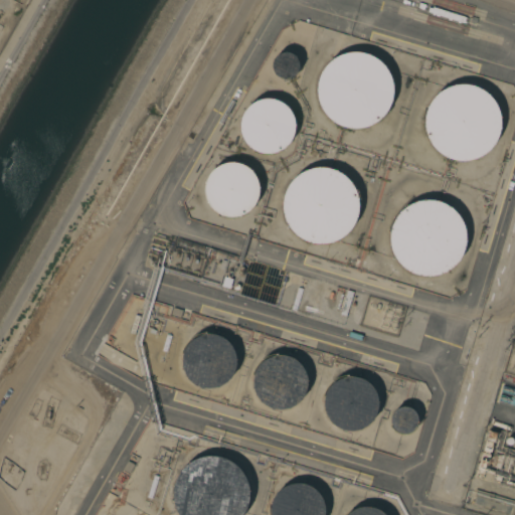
[(428,7),(432,8),(433,7),(465,17),(463,23),(427,11),(428,7)]
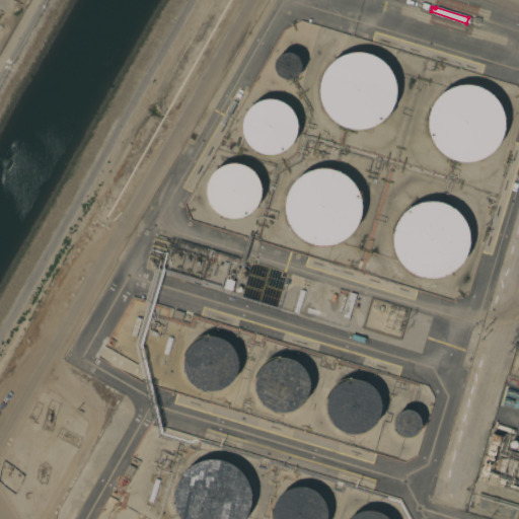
[(288,79),(285,79),(283,79),(281,78),(279,76),(277,75),(276,73),(275,71),(274,69),(274,66),(274,64),(275,62),(276,59),(277,58),(279,56),(281,54),(283,53),(285,53),(287,53),(290,53),(292,53),(294,54),(296,56),(298,57),(299,59),(300,61),(301,64),(301,66),(301,68),(300,70),(299,73),(298,75),(296,76),(294,78),(292,79),(290,79),(288,79)]
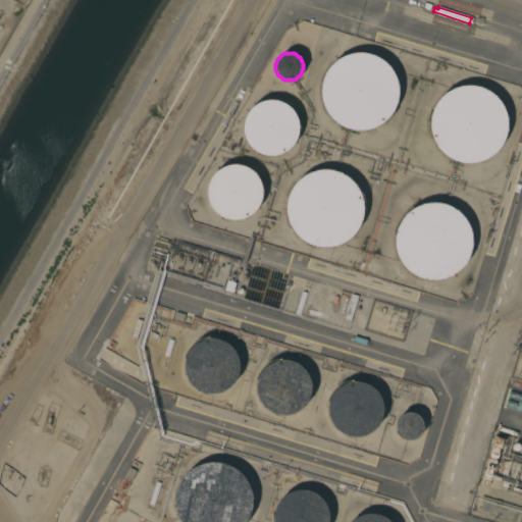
[(361,132),(354,132),(347,131),(341,127),(334,123),(329,119),(325,113),(322,107),(320,101),(319,94),(320,87),(321,81),(324,73),(327,68),(332,63),(337,59),(344,55),(351,53),(357,53),(364,53),(371,54),(377,57),(383,61),(388,65),(393,71),(396,77),(398,84),(399,91),(398,98),(397,104),(394,110),(390,116),(385,121),(380,125),(374,128),(367,131),(361,132)]
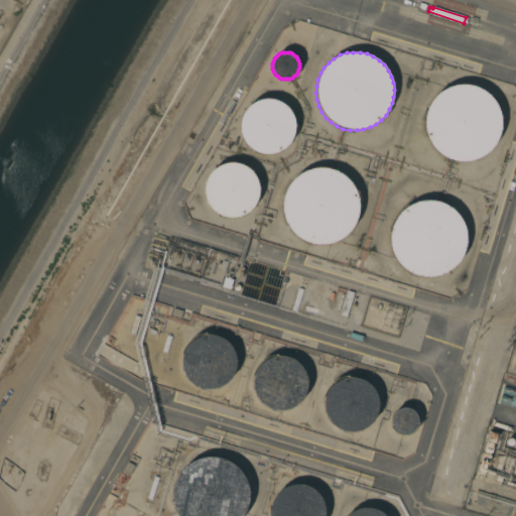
[(468,158),(462,158),(455,157),(448,156),(442,153),(437,149),(432,144),(429,139),(426,133),(424,127),(424,120),(425,114),(426,107),(429,101),(433,96),(438,92),(443,88),(449,85),(456,84),(463,83),(469,84),(476,86),(481,88),(487,92),(491,97),(495,102),(498,108),(499,115),(500,121),(499,128),(497,134),(494,140),(491,145),(486,150),(480,153),(474,156),(468,158)]
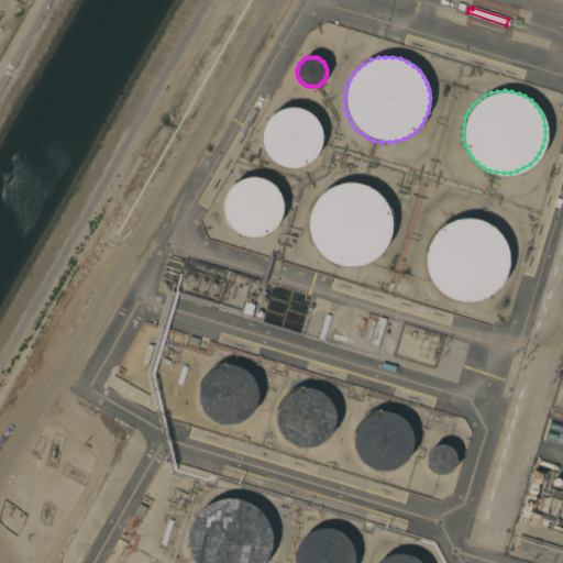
[(290,168),(285,168),(280,166),(275,164),(271,162),(266,157),(264,153),(261,148),(260,143),(260,138),(260,132),(261,127),(263,121),(266,117),(271,113),(275,110),(279,108),(285,106),(290,106),(296,106),(301,108),(306,110),(310,112),(315,117),(318,121),(320,125),(321,131),(322,136),(321,142),(320,147),(318,153),(315,157),(311,161),(307,164),(301,166),(296,168),(290,168)]
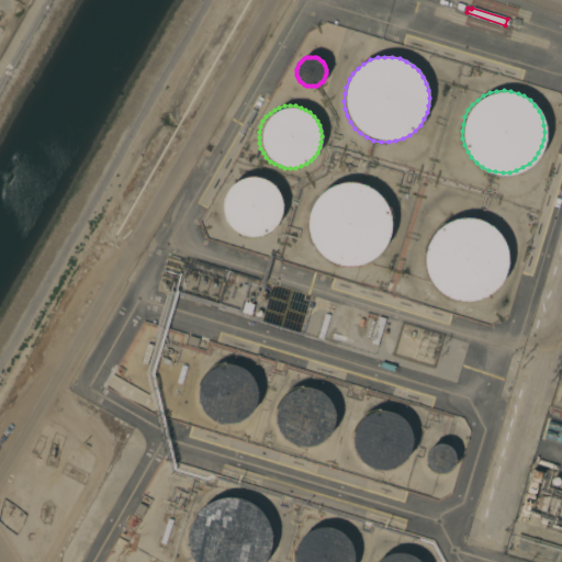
[(250,237),(245,237),(240,235),(235,233),(231,229),(227,225),(224,221),(223,216),(221,211),(221,205),(222,200),(223,195),(226,190),(228,186),(233,182),(237,179),(243,178),(247,177),(253,176),(258,177),(263,178),(268,181),(272,184),(276,188),(279,192),(281,198),(282,202),(282,208),(281,213),(280,218),(278,223),(274,227),(270,231),(266,234),(261,236),(256,237),(250,237)]
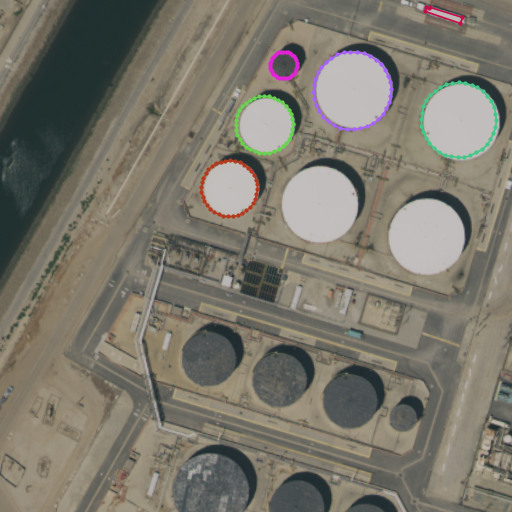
[(322,244),(315,244),(309,243),(302,240),(297,237),(292,233),(287,227),(284,222),(282,215),(281,209),(281,202),(282,196),(285,189),(288,184),(292,178),(297,174),(303,171),(309,169),(316,168),(323,168),(329,169),(335,171),(341,175),(346,179),(350,184),(354,190),(356,196),(357,203),(357,210),(356,216),(353,222),(350,228),(346,233),(340,237),(335,241),(328,243),(322,244)]
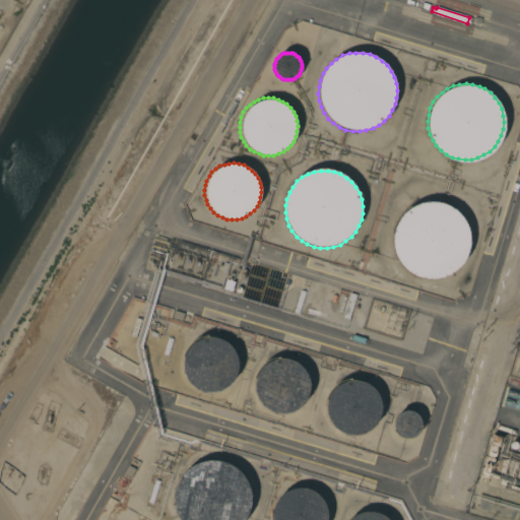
[(430,278),(423,277),(415,275),(409,272),(404,268),(399,263),(396,258),(393,251),(391,245),(391,238),(392,231),(394,224),(397,218),(401,212),(406,208),(411,204),(417,201),(425,200),(432,199),(438,200),(445,202),(451,205),(456,209),(461,214),(465,220),(467,226),(469,234),(469,240),(468,247),(467,254),(464,260),(460,265),(455,270),(449,273),(443,276),(436,278),(430,278)]
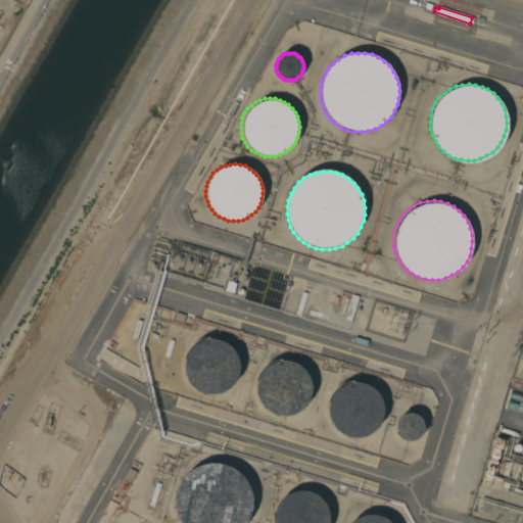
[(302,292),(307,293),(300,316),(295,314),(302,292)]
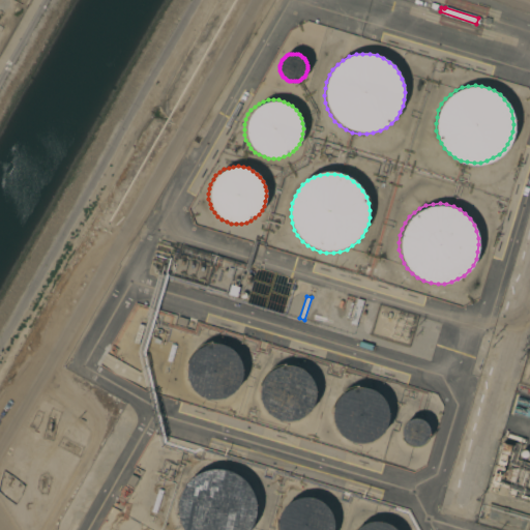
[(357,298),(363,300),(356,325),(350,323),(357,298)]
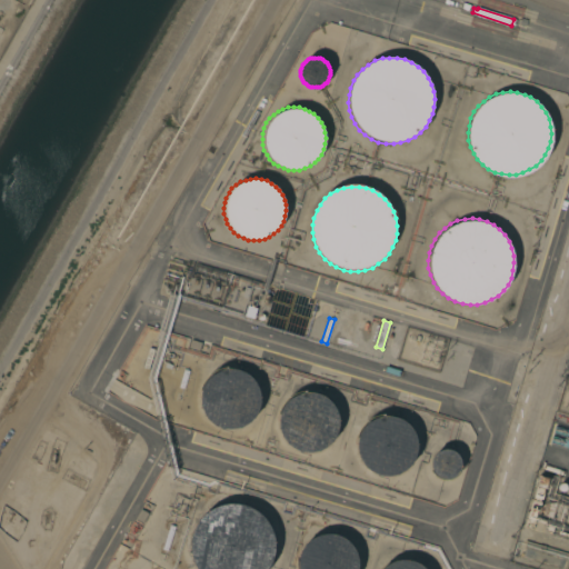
[(190,339),(201,342),(199,351),(188,348),(190,339)]
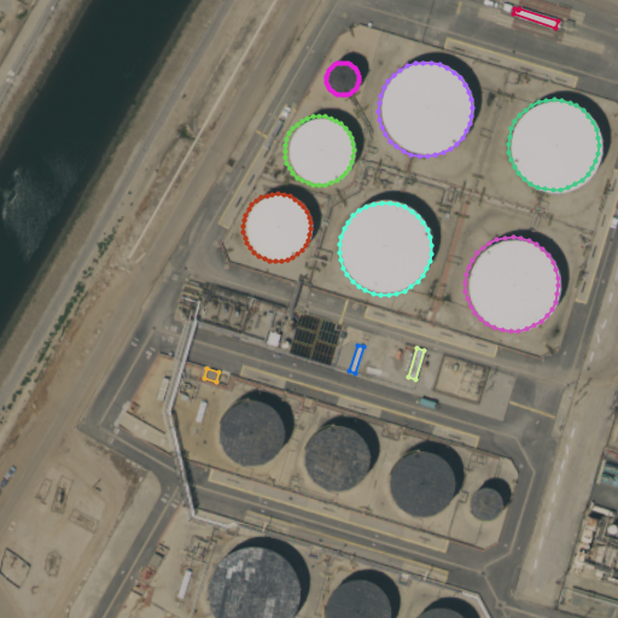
[(243,466),(238,464),(232,462),(228,459),(223,455),(220,450),(217,445),(216,439),(215,433),(215,429),(217,423),(219,418),(222,413),(226,408),(231,404),(235,402),(242,401),(248,400),(252,400),(258,402),(263,403),(268,407),(273,410),(277,415),(279,420),(280,426),(281,432),(280,437),(279,443),(277,449),(274,453),(269,458),(266,461),(260,464),(255,465),(249,466),(243,466)]
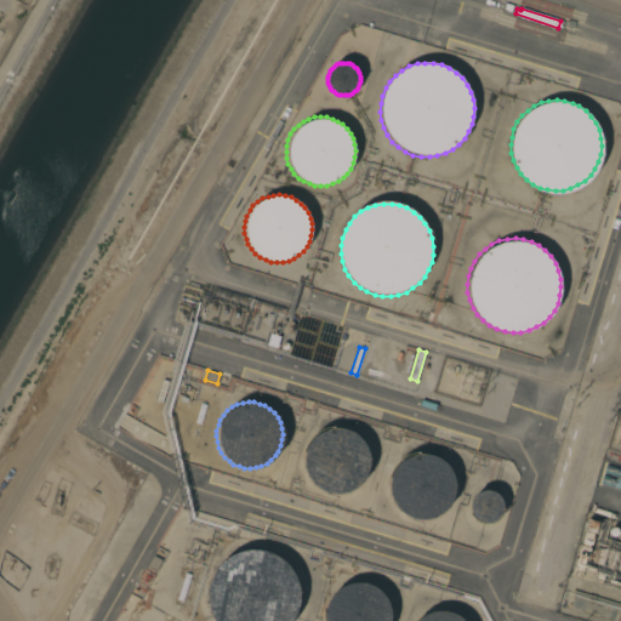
[(200,403),(206,405),(200,425),(195,422),(200,403)]
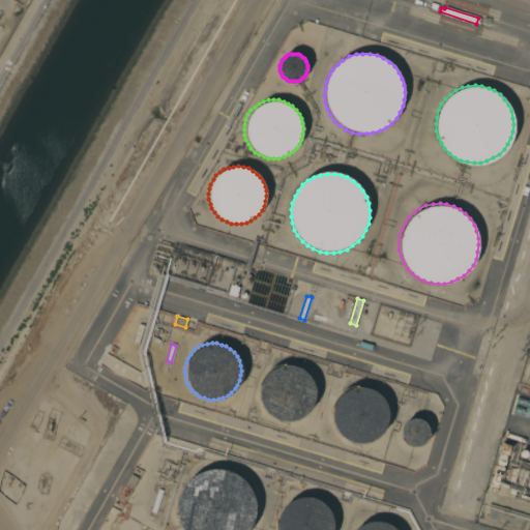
[(286,421),(281,420),(276,419),(271,417),(268,414),(265,410),(262,406),(260,402),(259,396),(259,392),(260,387),(261,382),(264,378),(266,375),(270,371),(274,369),(278,366),(284,365),(289,365),(293,366),(298,367),(302,370),(306,373),(310,377),(312,381),(314,385),(315,390),(315,394),(314,400),(313,405),(311,409),(307,412),(303,416),(299,418),(295,420),(290,421),(286,421)]
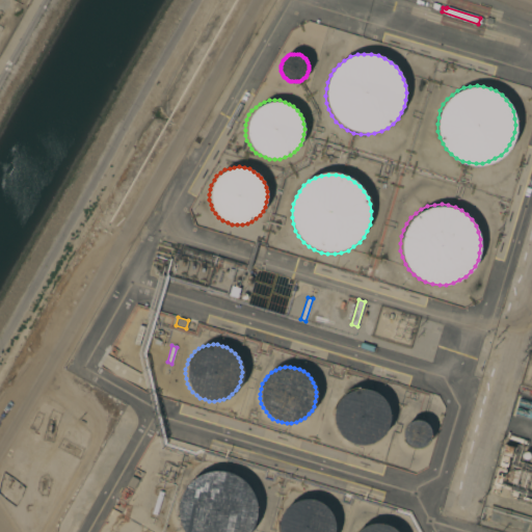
[(360,445),(354,444),(349,443),(344,440),(340,436),(337,432),(334,427),(331,423),(330,417),(330,411),(330,406),(333,401),(336,396),(339,392),(343,389),(347,386),(352,383),(357,382),(364,382),(369,382),(374,384),(378,388),(382,391),(387,395),(390,399),(392,404),(393,409),(393,416),(392,421),(390,426),(388,430),(384,435),(380,439),(375,442),(370,444),(365,445),(360,445)]
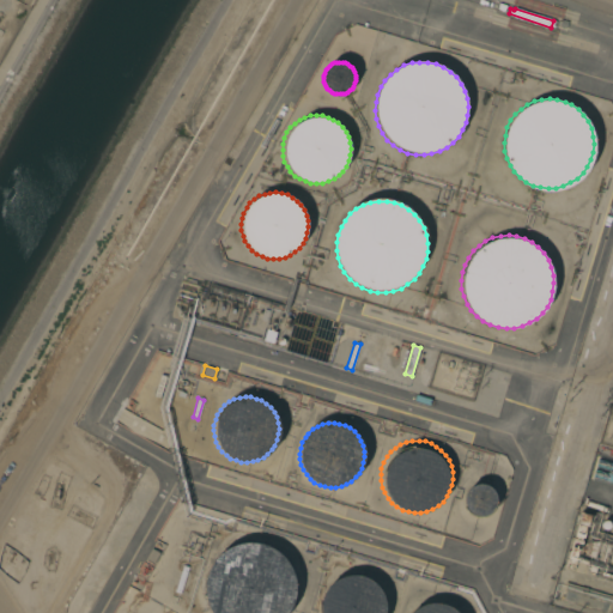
[(480,516),(478,516),(475,515),(472,514),(469,513),(468,511),(466,509),(465,507),(465,504),(463,501),(463,498),(465,496),(465,493),(467,491),(468,489),(471,487),(473,486),(475,485),(478,485),(481,485),(484,485),(486,486),(489,487),(491,490),(492,491),(493,493),(495,496),(495,499),(495,502),(495,504),(493,507),(492,509),(490,511),(487,513),(485,515),(483,515),(480,516)]
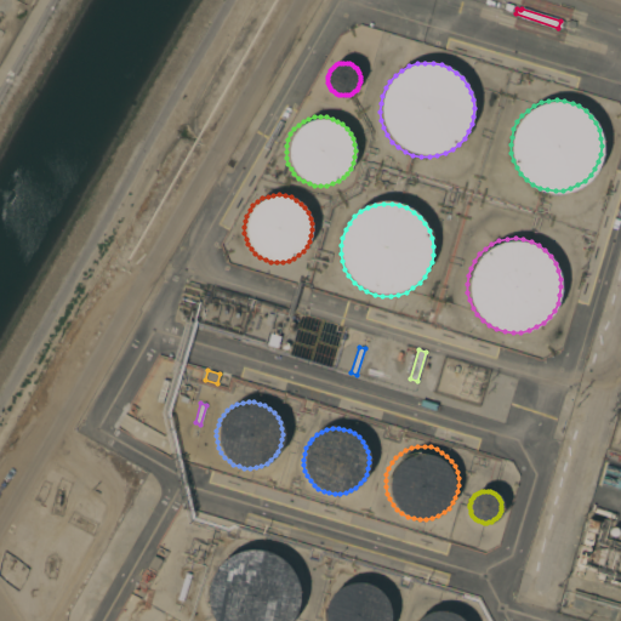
[(619,501),(617,507),(603,502),(604,497),(619,501)]
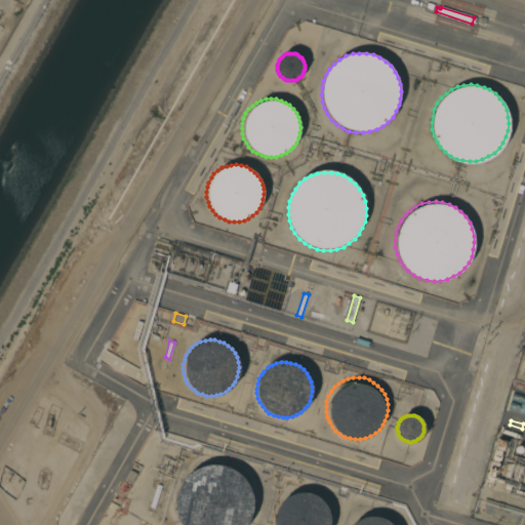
[(519,434),(518,438),(501,434),(503,429),(519,434)]
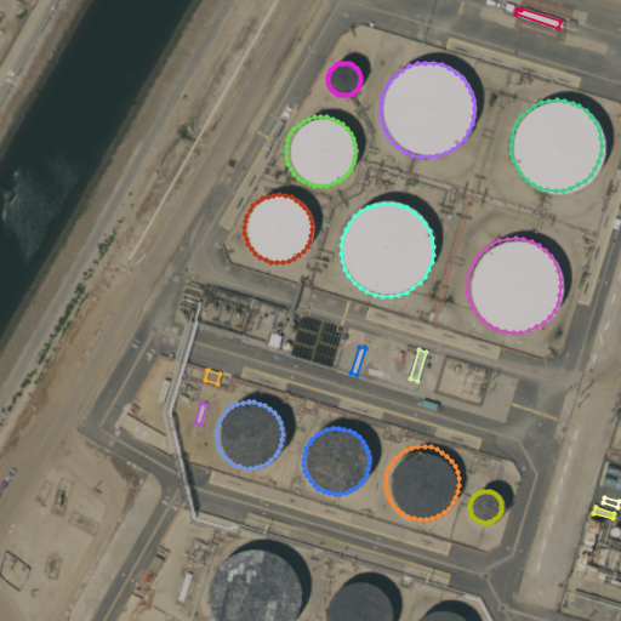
[(588,519),(598,522),(592,543),(590,545),(582,543),(582,541),(588,519)]
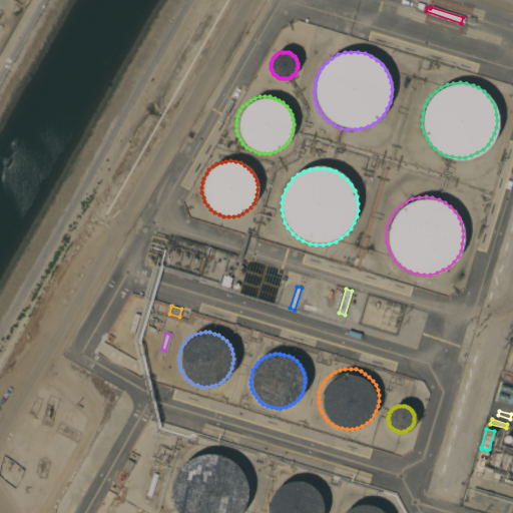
[(507,443),(505,443),(504,442),(503,441),(503,439),(503,438),(504,436),(505,436),(507,435),(508,436),(510,437),(510,438),(511,439),(511,441),(509,442),(508,443),(507,443)]
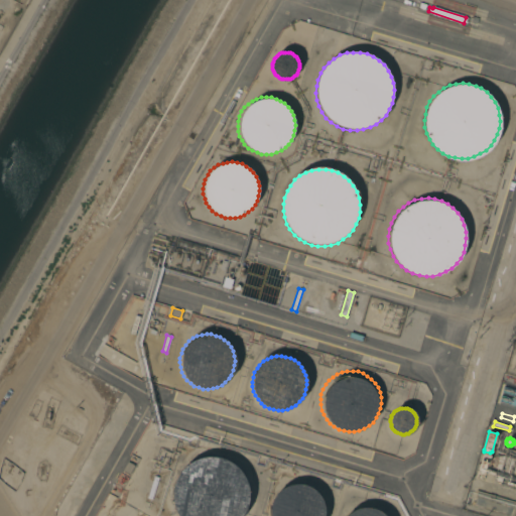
[(180,515),(179,514),(176,509),(174,503),(173,496),(173,490),(174,484),(176,477),(179,472),(184,467),(189,463),(195,460),(201,458),(208,457),(214,457),(220,458),(226,460),(232,464),(237,468),(241,473),(244,478),(246,485),(247,491),(247,497),(246,504),(243,510),(240,515),(239,515),(180,515)]
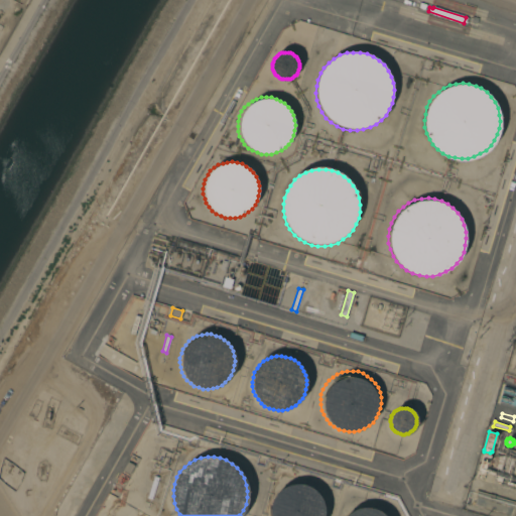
[(127,462),(134,466),(129,474),(122,470),(127,462)]
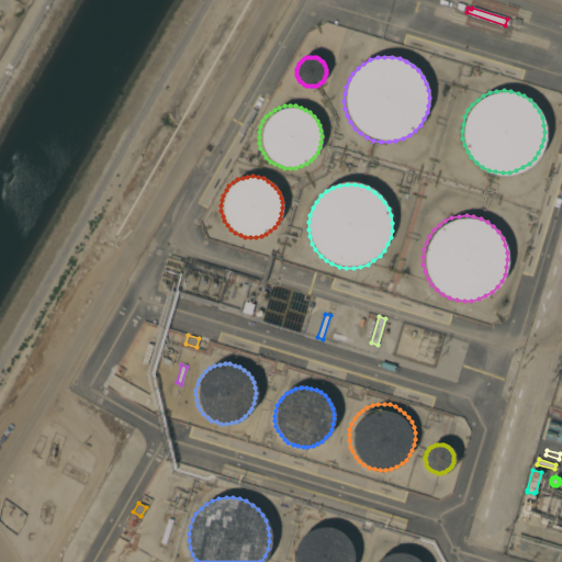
[(168,518),(172,519),(165,543),(160,542),(168,518)]
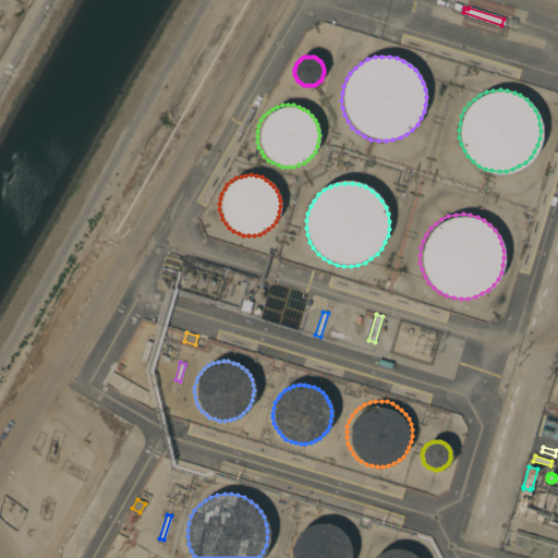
[(291,557),(291,554),(292,548),(293,543),(296,538),(300,534),(303,530),(308,528),(313,525),(318,524),(324,524),(329,525),(335,526),(339,530),(343,533),(348,536),(350,542),(352,546),(353,552),(353,557),(352,557),(291,557)]
